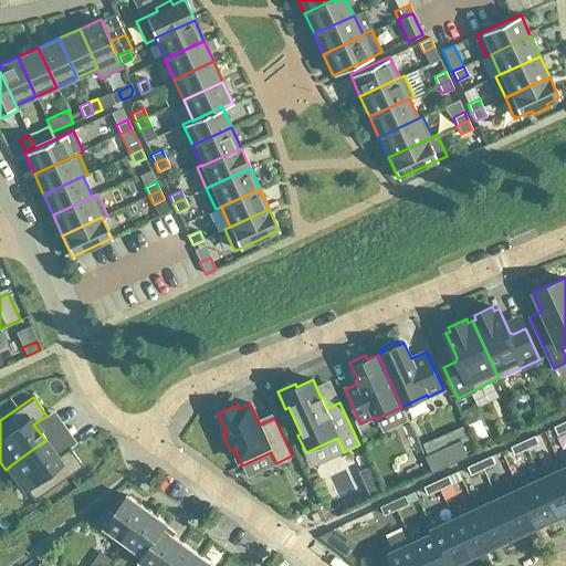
[(473,407),(462,411),(467,422),(478,418),(473,407)]
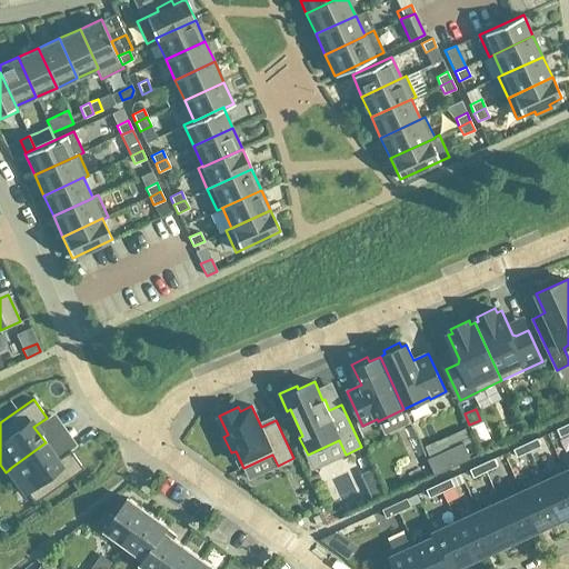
[(560,437),(568,432),(568,423),(557,429),(560,437)]
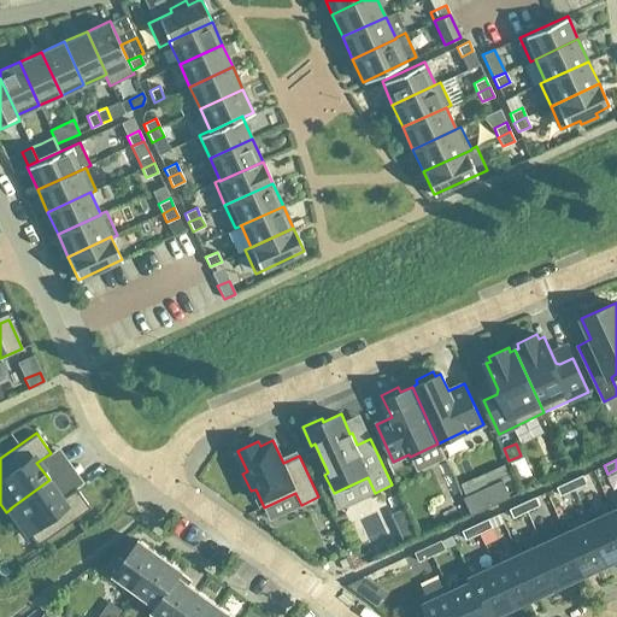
[(587,483),(583,475),(570,481),(574,489),(587,483)]
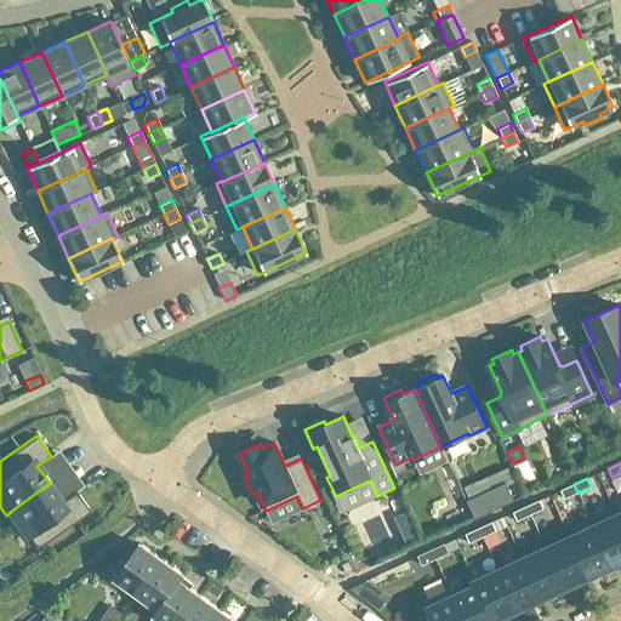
[(90,511),(77,491),(62,501),(50,483),(10,512),(11,512),(36,550),(90,511)]
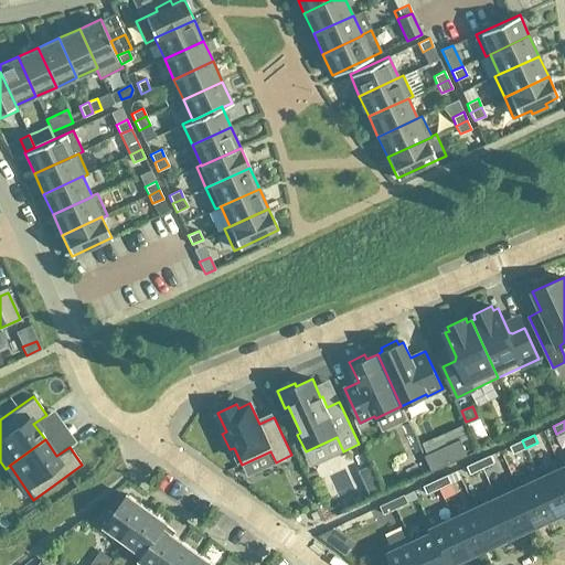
[(460,440),(424,457),(432,472),(467,456),(460,440)]
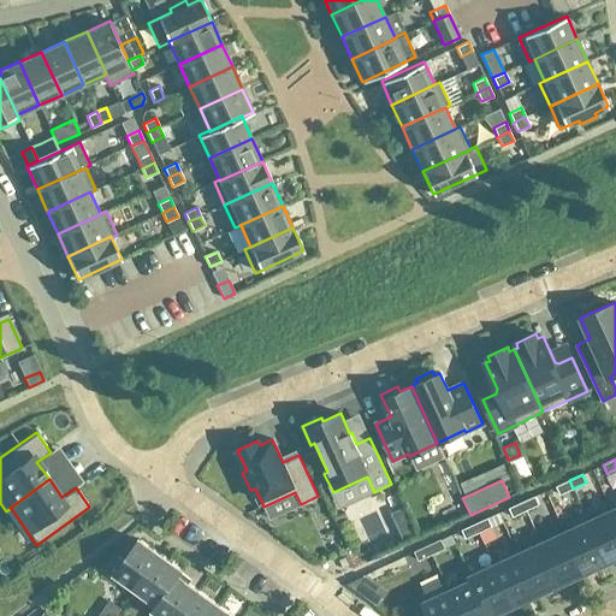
[(560,495),(573,489),(569,480),(556,486),(560,495)]
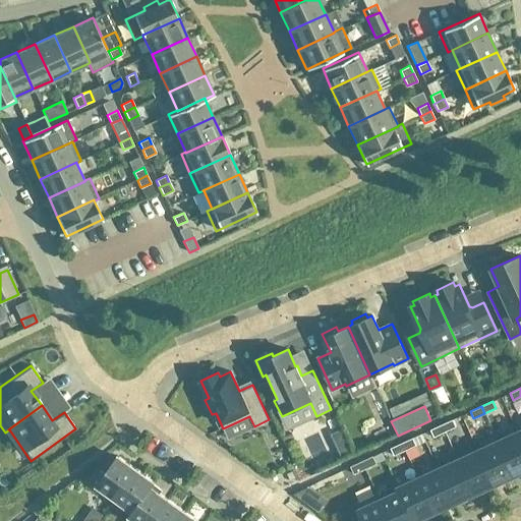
[(456,426),(452,419),(441,424),(445,431),(456,426)]
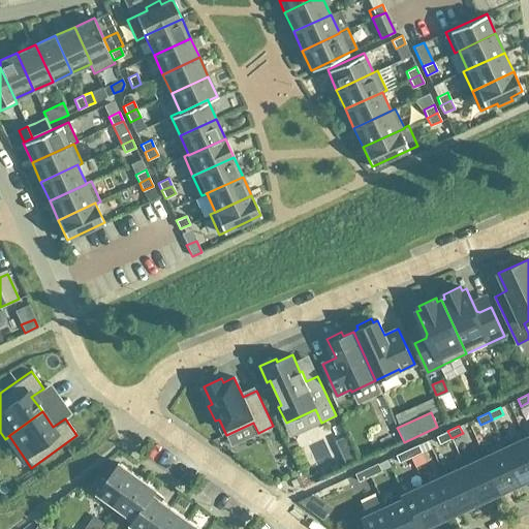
[(440,443),(452,438),(447,431),(437,436),(440,443)]
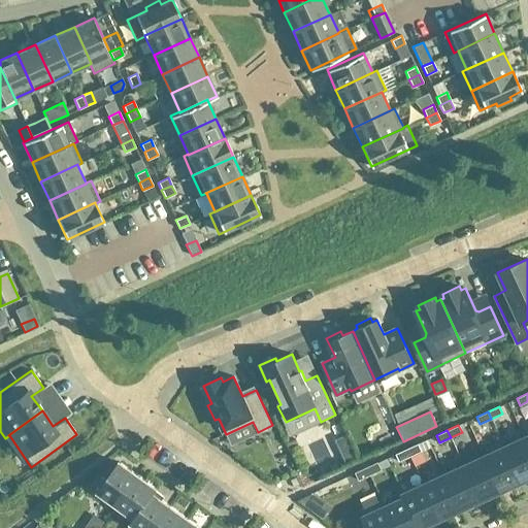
[(527,476),(527,446),(524,438),(504,448),(520,482),(527,476)]
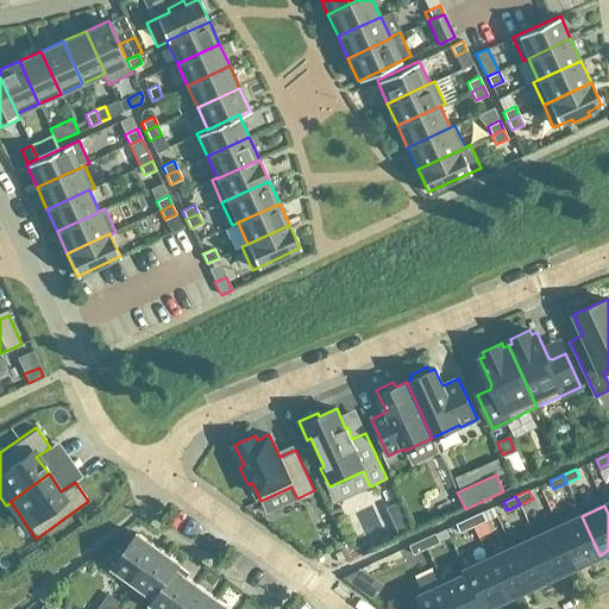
[(485,521),(482,512),(469,518),(473,527),(485,521)]
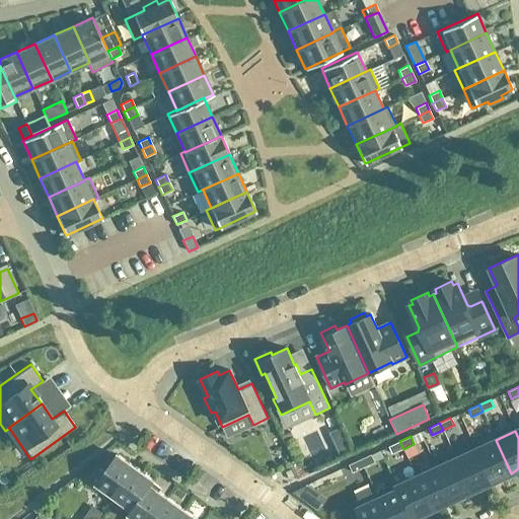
[(511,473),(496,440),(475,449),(491,483),(511,473)]
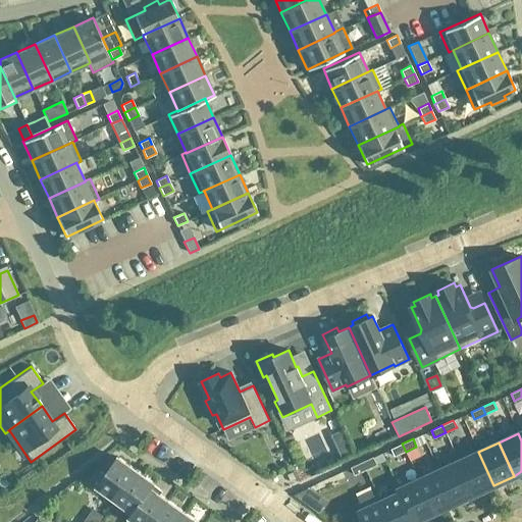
[(406,452),(402,444),(390,449),(395,457),(406,452)]
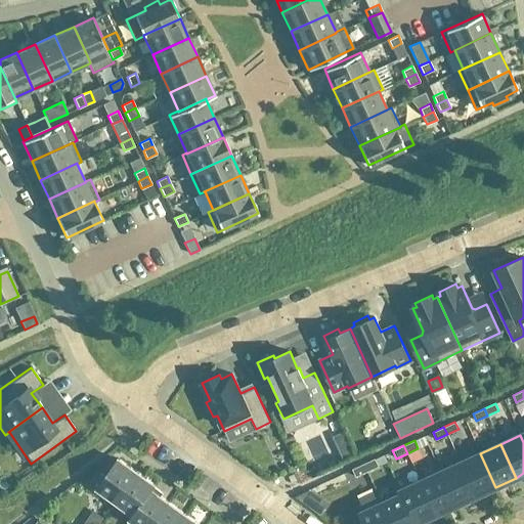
[(495,487),(480,453),(460,463),(476,496),(495,487)]
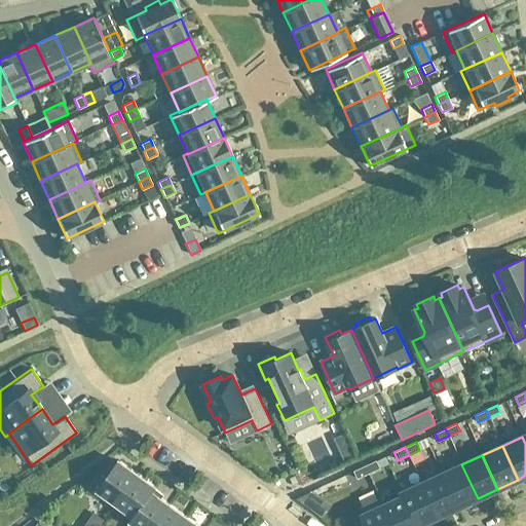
[(116,503),(137,474),(118,460),(105,478),(99,474),(86,491),(98,499),(103,494),(116,503)]
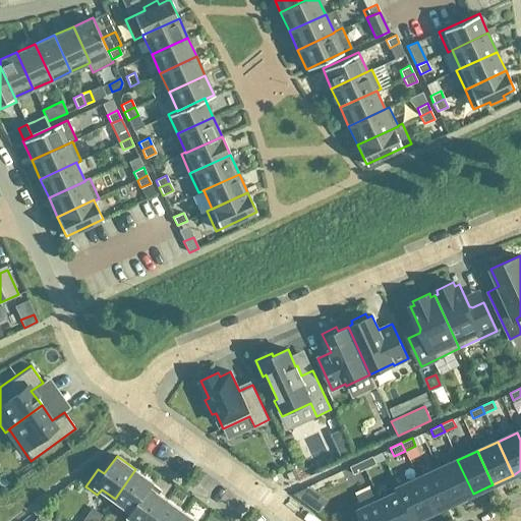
[(375,464),(372,456),(361,461),(364,469),(375,464)]
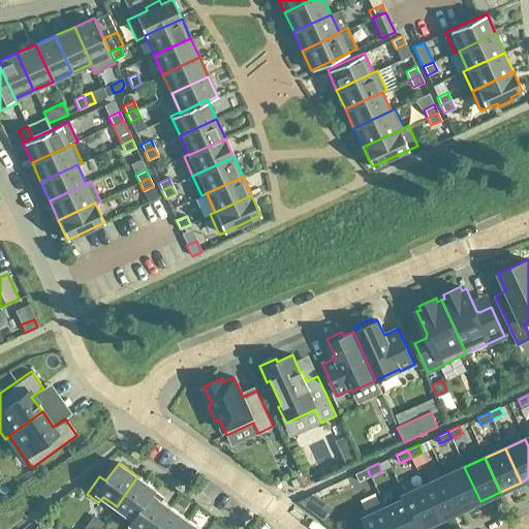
[(480,501),(464,467),(444,476),(460,510),(480,501)]
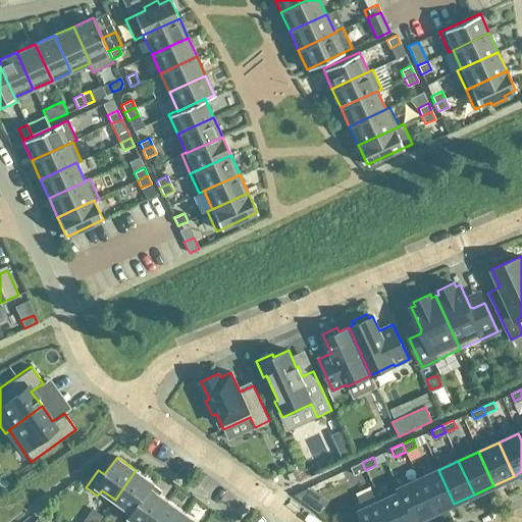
[(365,470),(362,462),(351,467),(354,475),(365,470)]
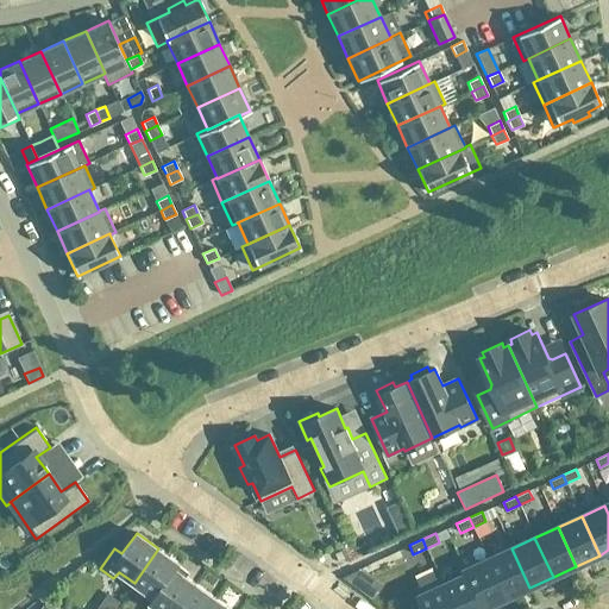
[(151,603),(180,564),(158,548),(135,583),(155,597),(150,603),(151,603)]
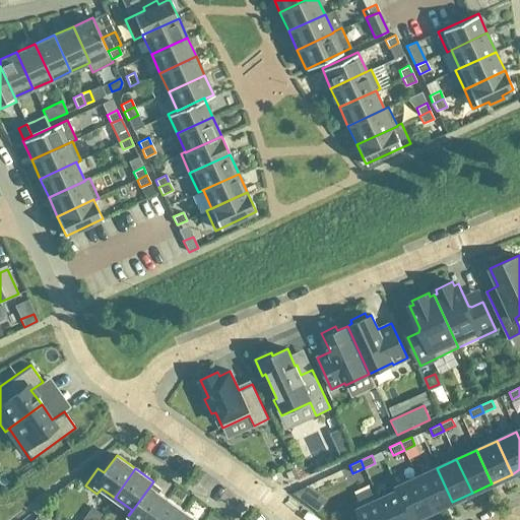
[(452,502),(437,468),(416,477),(432,511),(452,502)]
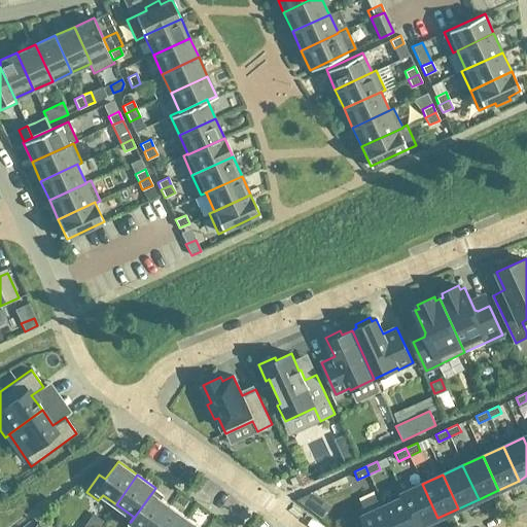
[(437,518),(422,484),(401,494),(402,497),(403,497),(417,526),(419,526),(437,518)]
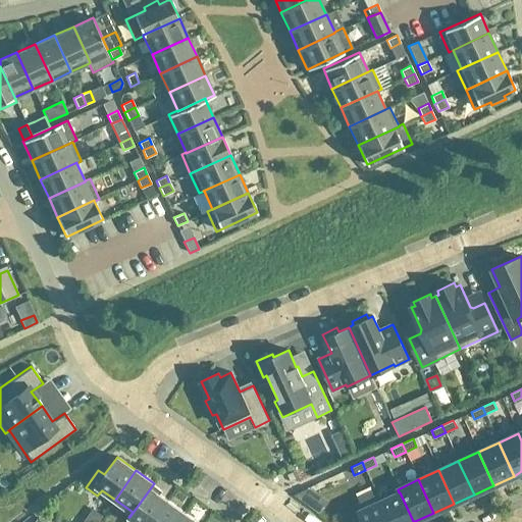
[(135,521),(152,521),(168,501),(159,494),(162,491),(153,485),(154,483),(129,517),(135,521)]
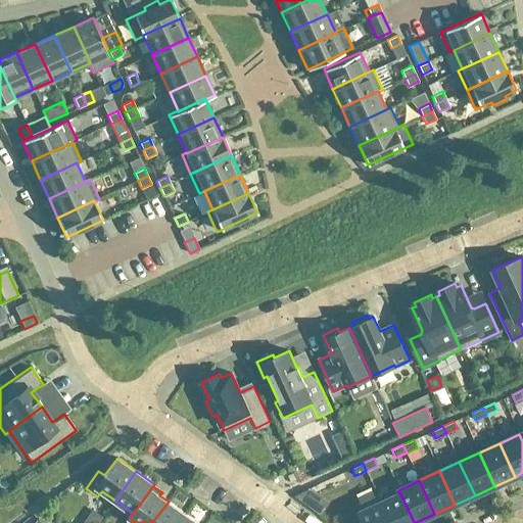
[(303,490),(293,495),(306,505),(312,496),(303,490)]
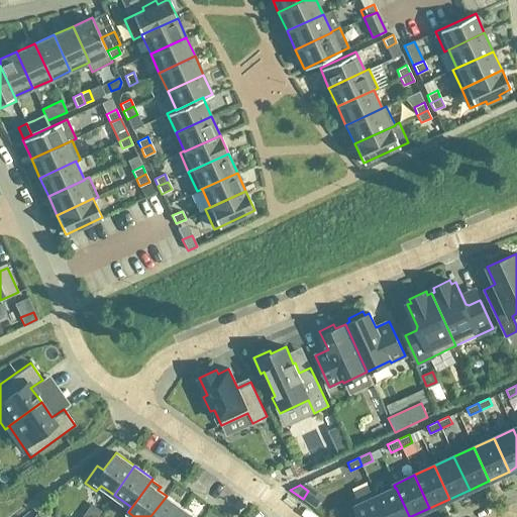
[(409,516),(396,488),(395,488),(377,497),(386,516),(410,516),(411,516),(409,516)]
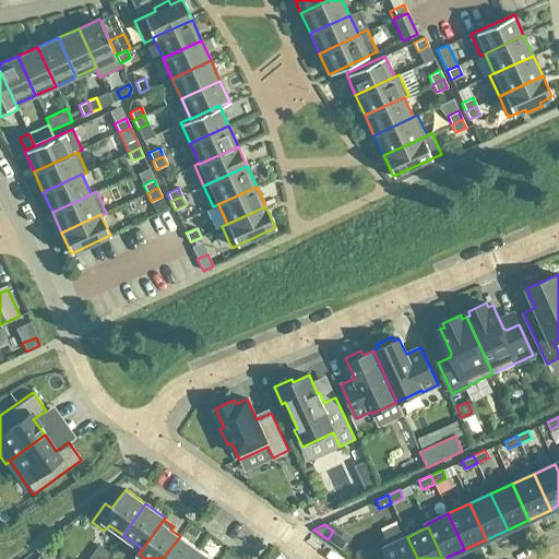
[(417,558),(407,537),(404,530),(381,539),(390,558),(417,558)]
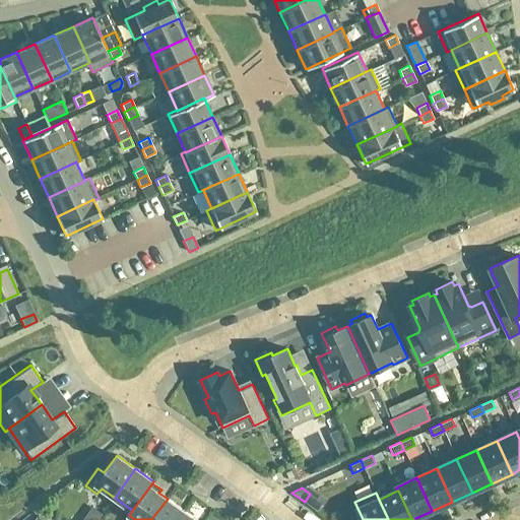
[(179,519),(186,512),(168,499),(151,519),(179,519)]
